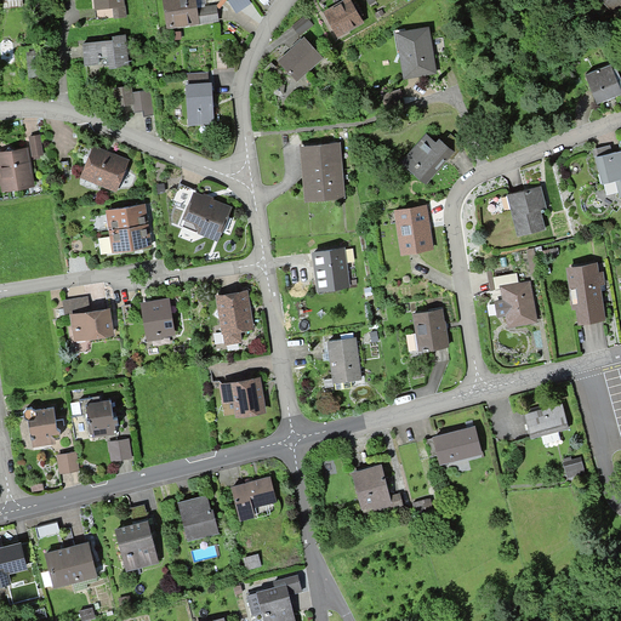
[(120,6),(119,0),(95,0),(97,21),(124,17),(123,6),(120,6)]
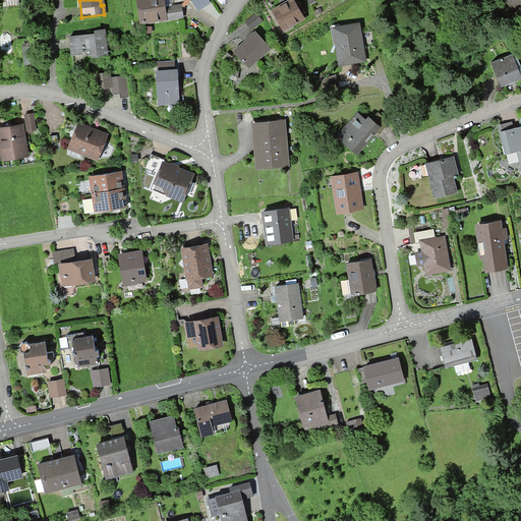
[(162,0),(135,0),(139,23),(182,17),(180,6),(164,9),(162,0)]
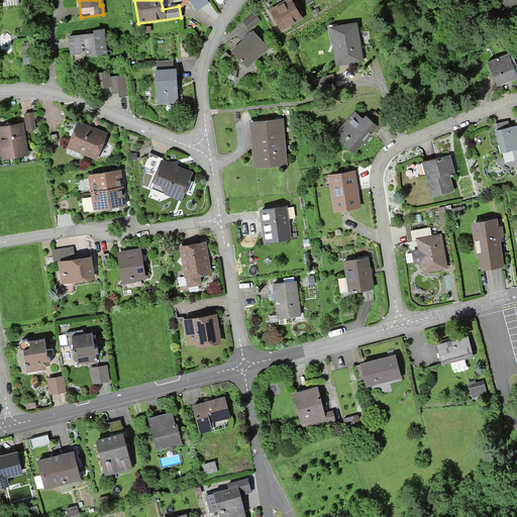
[(300,18),(290,0),(270,12),(280,29),(300,18)]
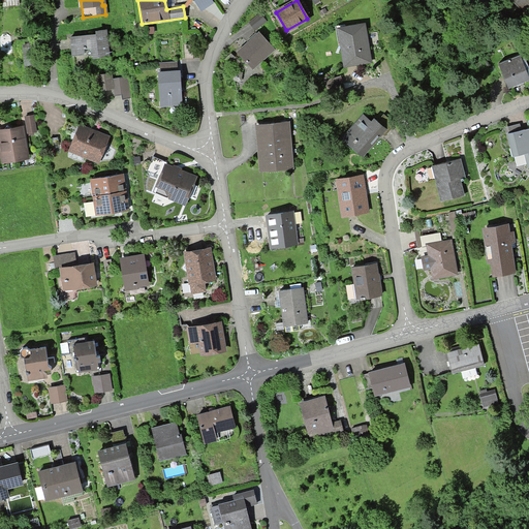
[(528,3),(528,0),(509,0),(521,11),(528,3)]
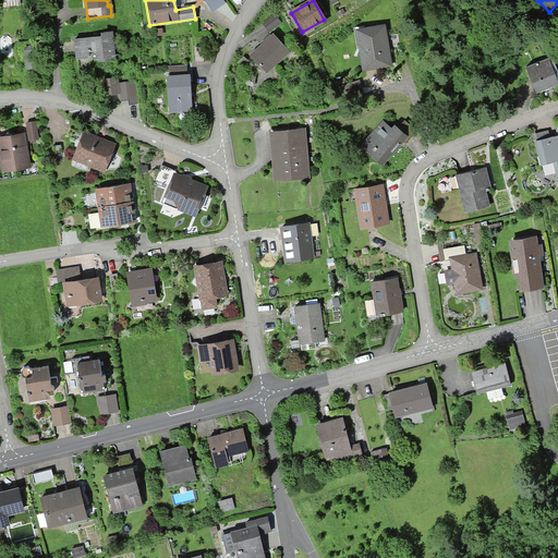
[(274,16),(264,24),(269,31),(279,23),(274,16)]
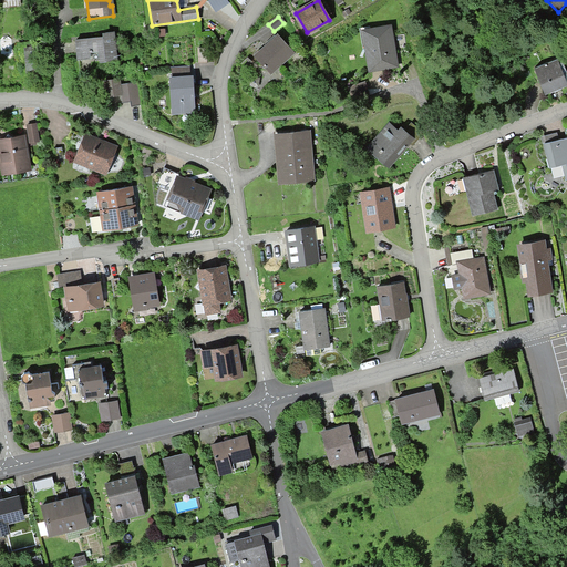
[(363,32),(369,70),(395,65),(389,28),(363,32)]
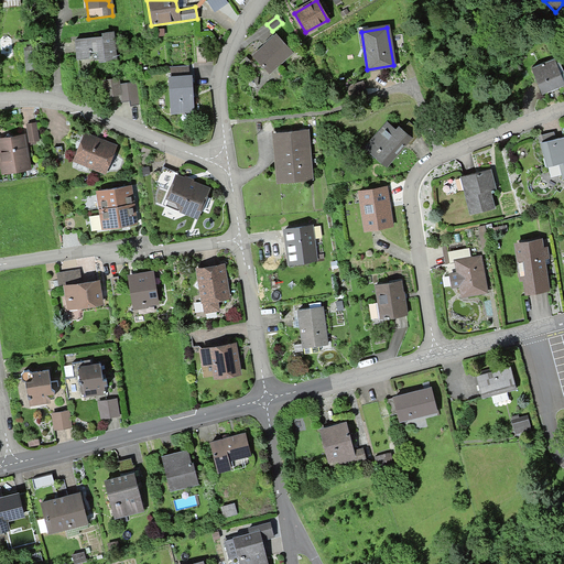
[(115,61),(112,33),(104,33),(104,36),(75,40),(77,60),(89,58),(88,52),(97,52),(98,62),(115,61)]
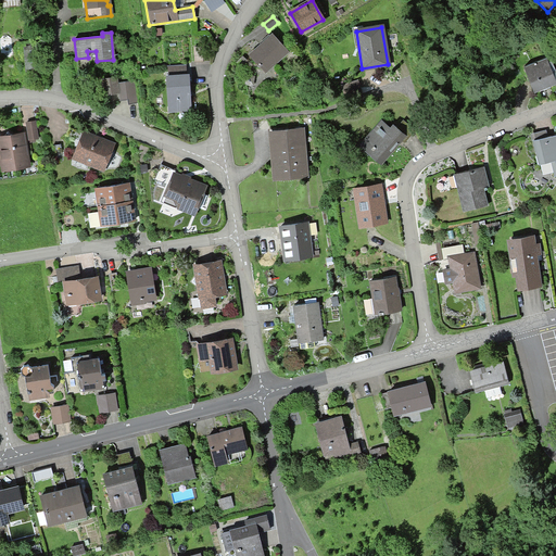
[(287,51),(272,35),(249,55),(264,72),(287,51)]
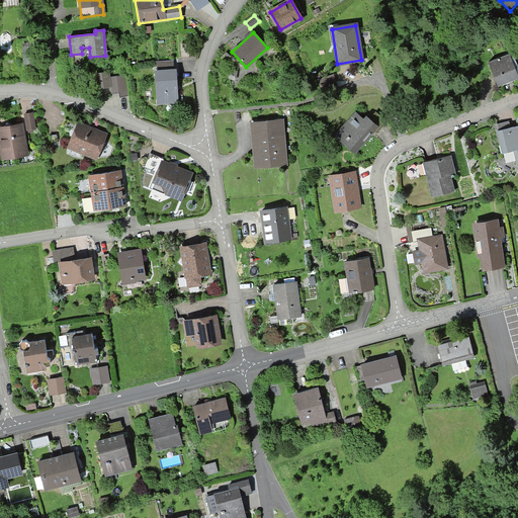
[(32,44),(24,45),(26,71),(35,70),(32,44)]
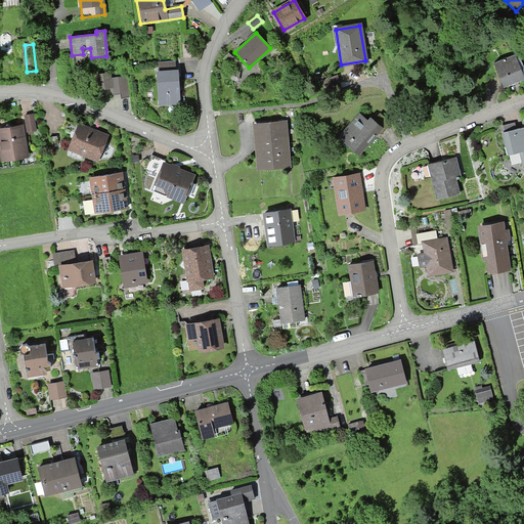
[(233,59),(228,54),(220,62),(225,68),(233,59)]
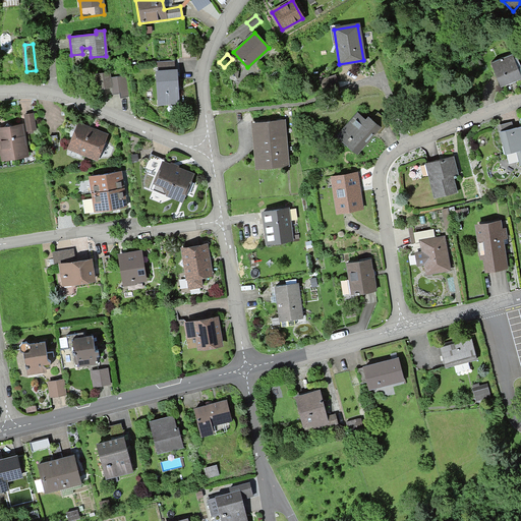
[(520,78),(512,54),(490,63),(500,88),(520,78)]
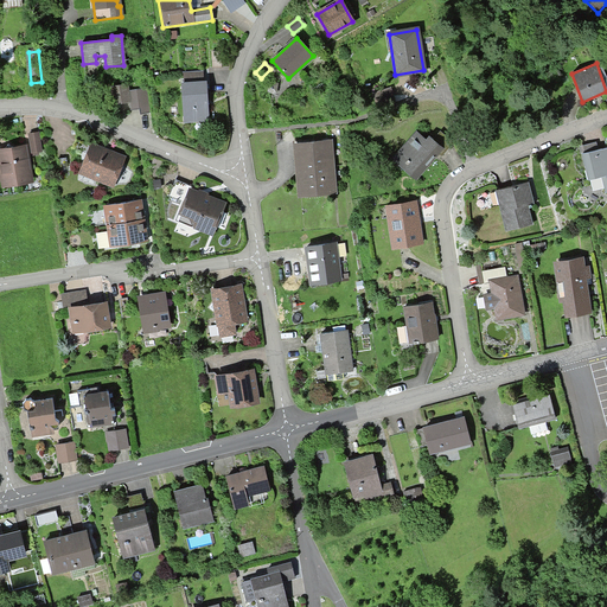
[(181,84),(183,122),(196,122),(196,116),(208,116),(205,83),(203,83),(202,72),(183,74),(184,84),(181,84)]
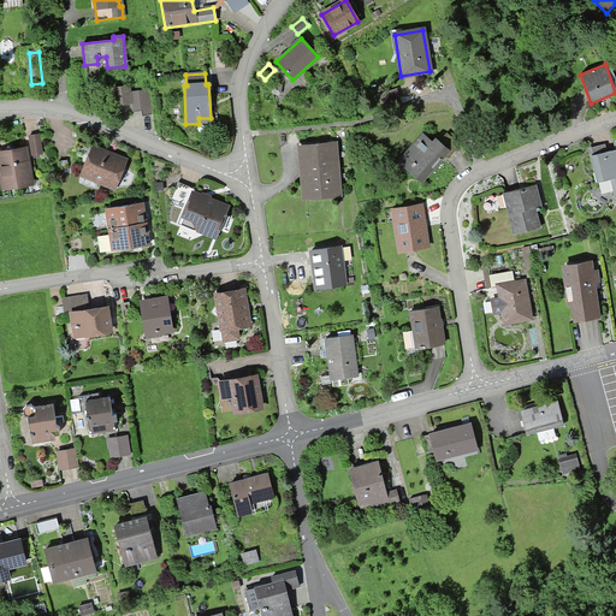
[(116,106),(130,104),(129,93),(128,87),(113,88),(116,106)]
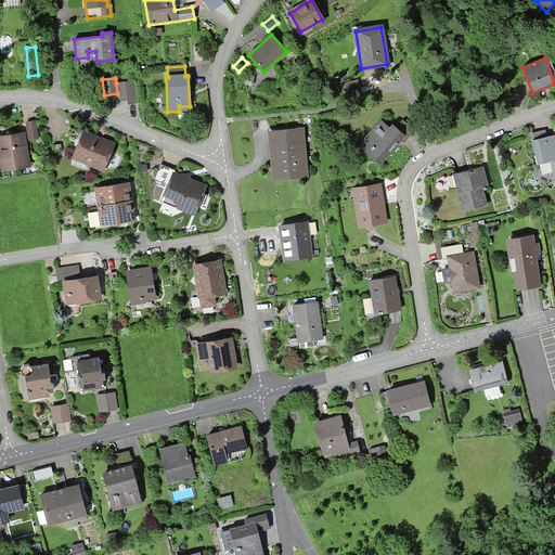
[(116,84),(117,93),(118,102),(127,100),(127,105),(137,104),(133,80),(116,84)]
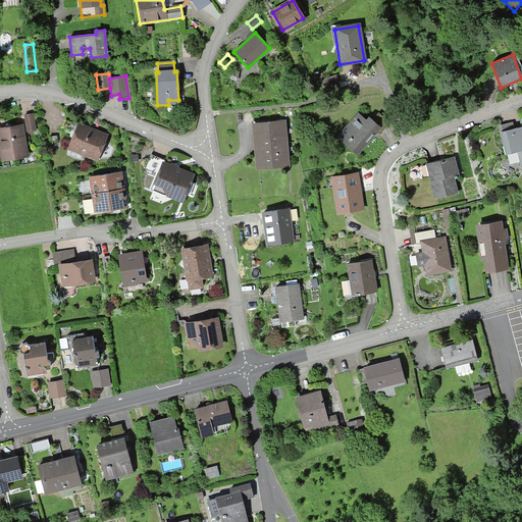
[(323,92),(338,87),(335,76),(320,82),(323,92)]
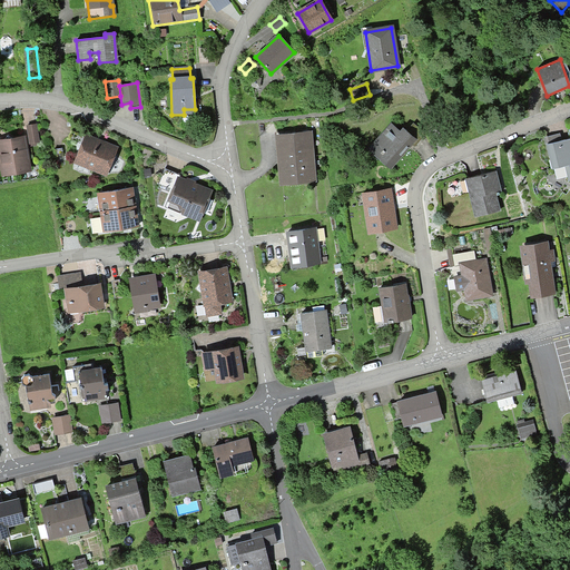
[(414,146),(424,136),(425,135),(412,124),(405,131),(402,128),(400,131),(392,126),(367,153),(374,159),(376,157),(382,163),(385,159),(391,165),(411,143),(414,146)]
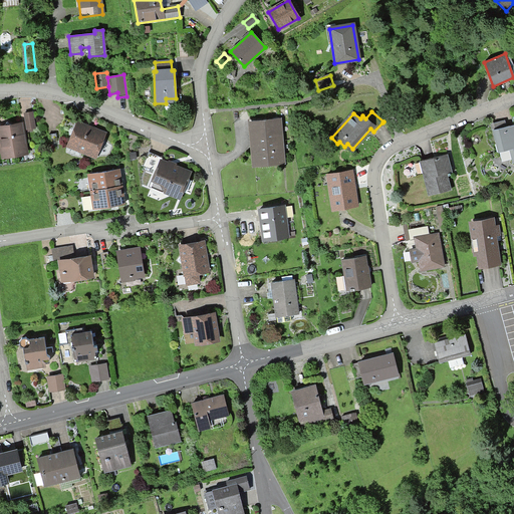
[(24,114),(26,130),(34,127),(31,113),(24,114)]
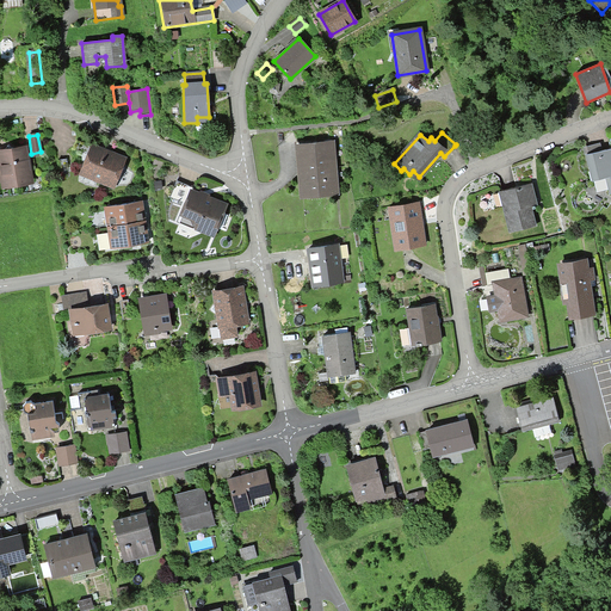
[(610,139),(609,140),(610,146),(610,148),(586,155),(592,181),(605,179),(610,195),(610,193),(610,139)]
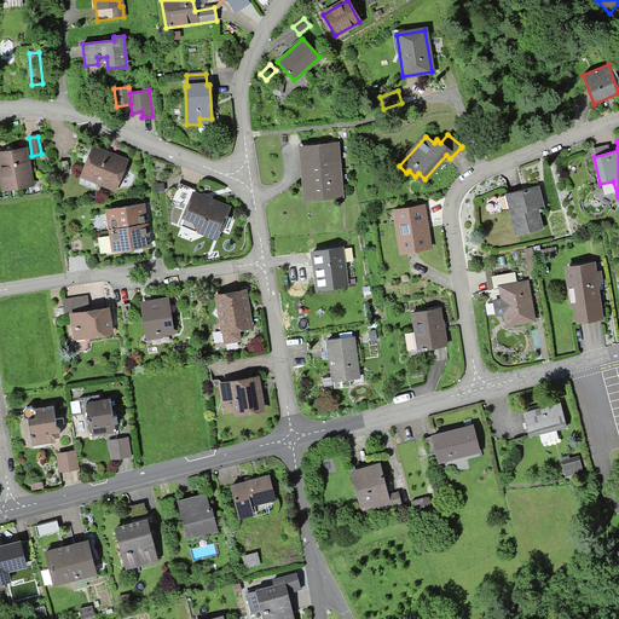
[(90,157),(85,171),(96,175),(93,180),(114,189),(125,162),(76,143),(73,151),(90,157)]
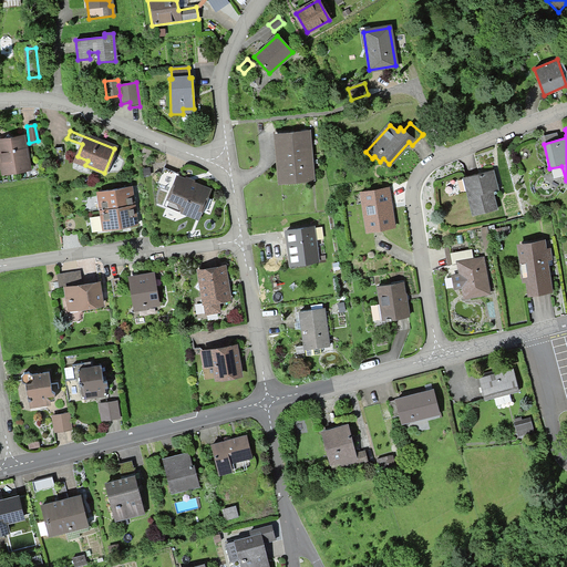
[(307,133),(276,135),(280,182),(310,179),(310,172),(307,172),(306,156),(308,155),(307,133)]
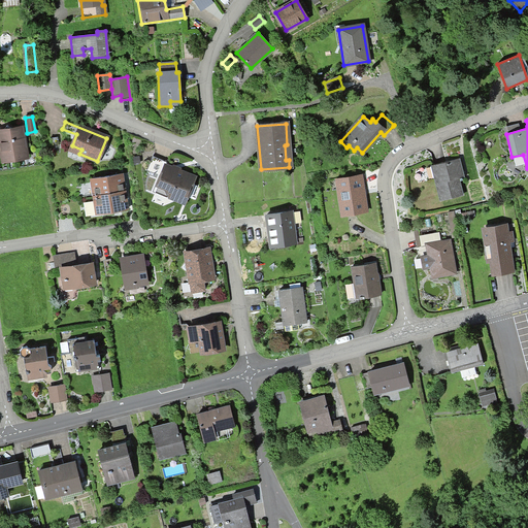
[(24,145),(22,128),(11,129),(6,126),(2,131),(0,131),(0,146),(2,162),(26,158),(24,145)]
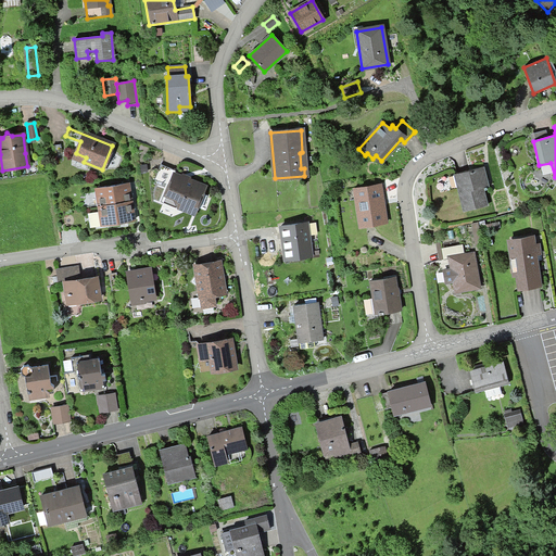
[(62,161),(60,144),(52,147),(54,162),(62,161)]
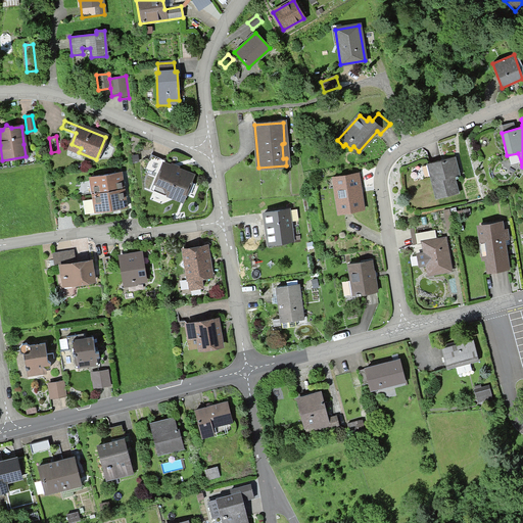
[(170,169),(163,165),(165,161),(150,155),(144,170),(159,176),(155,184),(162,187),(165,193),(182,200),(191,177),(184,174),(182,175),(180,174),(179,173),(176,171),(175,172),(171,171),(170,169)]
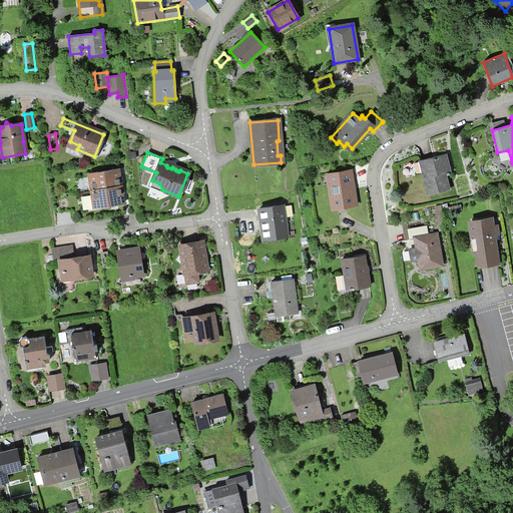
[(422,174),(428,195),(449,190),(444,170),(449,168),(445,154),(422,160),(426,173),(422,174)]
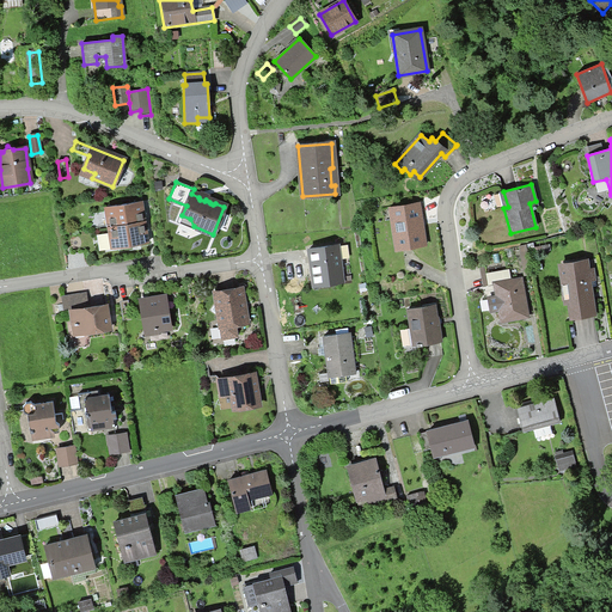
[(144,222),(141,202),(105,208),(106,210),(105,213),(105,219),(108,220),(109,228),(144,222)]
